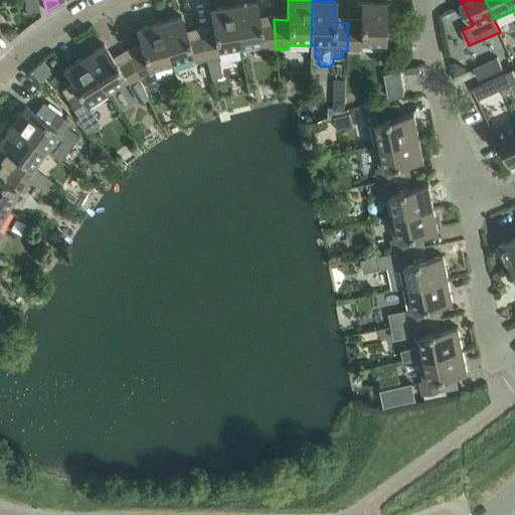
[(240,49),(240,50),(263,46),(264,51),(276,49),(276,47),(274,22),(274,19),(260,22),(255,2),(233,6),(240,49)]
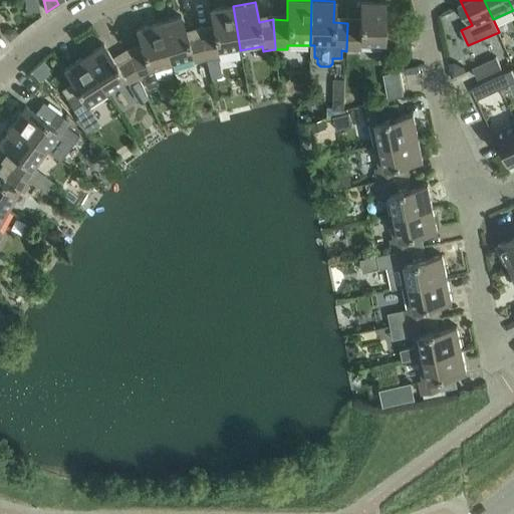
[(347,24),(346,51),(360,51),(360,47),(381,48),(381,52),(397,53),(398,18),(383,18),(384,3),(360,2),(359,23),(347,23),(347,24)]
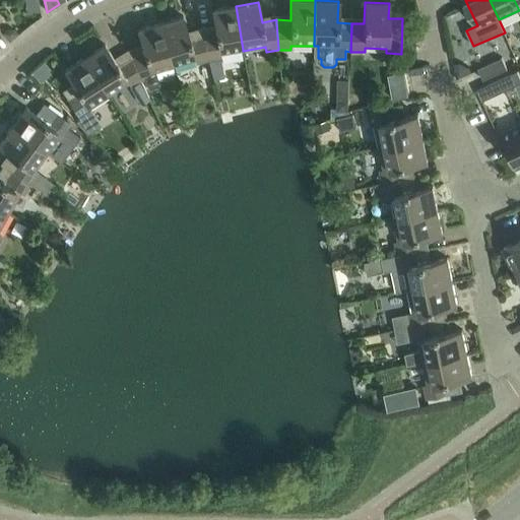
[(202,35),(209,61),(221,59),(220,55),(243,51),(243,50),(236,6),(211,10),(215,30),(202,33),(202,35)]
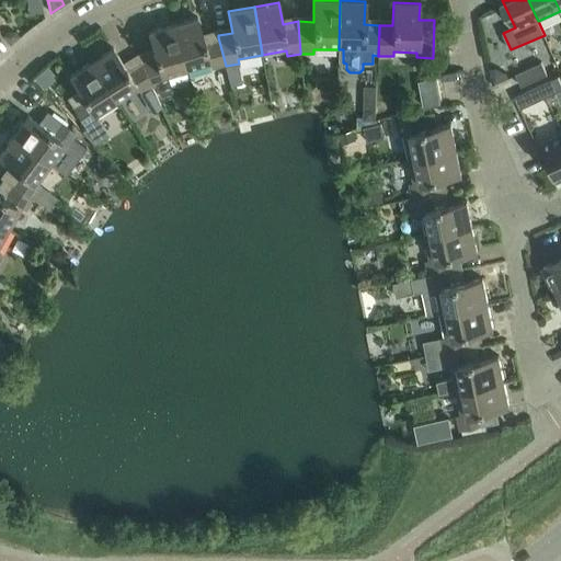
[(186,71),(187,72),(210,66),(212,70),(226,66),(218,37),(218,35),(204,41),(197,18),(173,25),(186,71)]
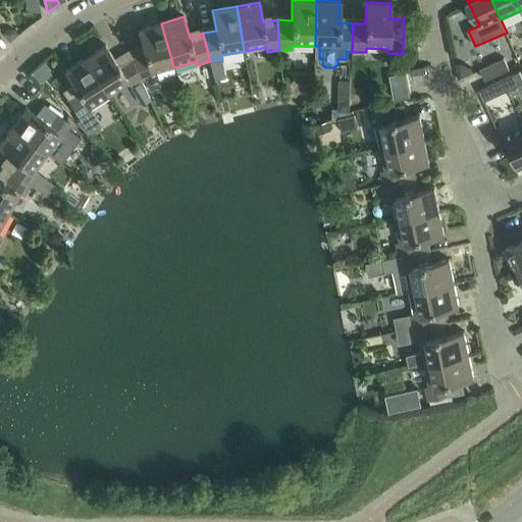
[(131,57),(142,82),(145,81),(149,90),(160,87),(155,73),(174,67),(173,66),(161,23),(138,30),(144,50),(129,55),(131,57)]
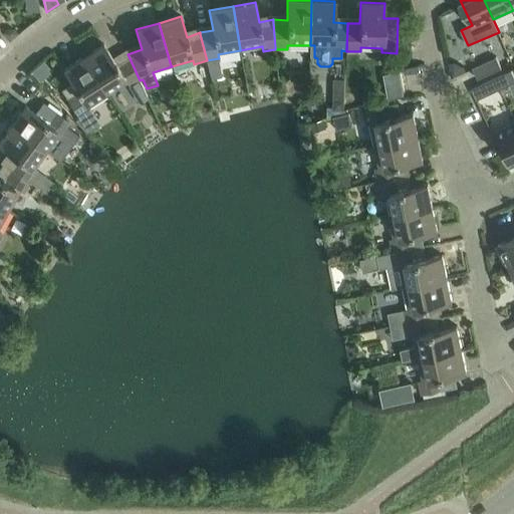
[(7,28),(2,33),(10,41),(18,33),(14,29),(7,28)]
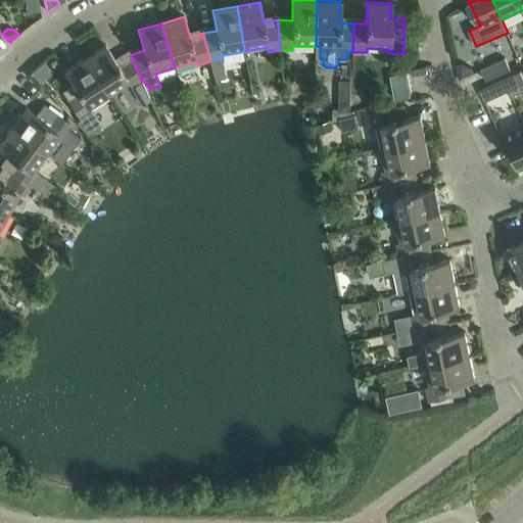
[(109,96),(110,97),(129,85),(131,88),(141,82),(142,82),(131,57),(130,55),(117,63),(105,45),(86,58),(109,96)]
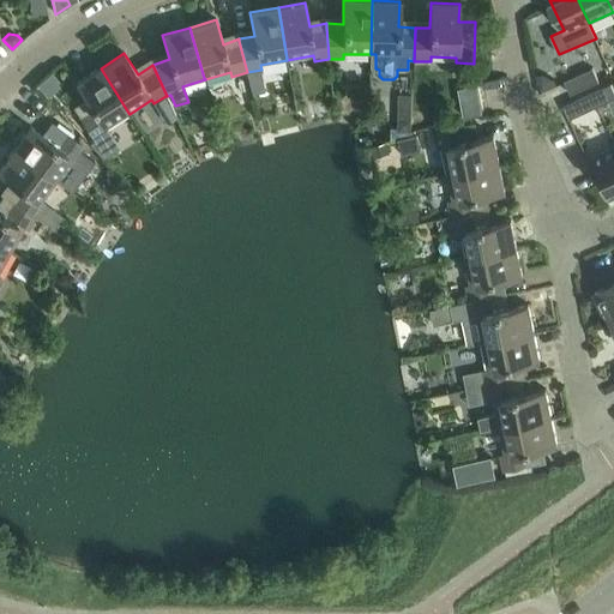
[(107,128),(130,114),(128,113),(101,68),(76,84),(90,104),(77,113),(95,142),(109,132),(107,128)]
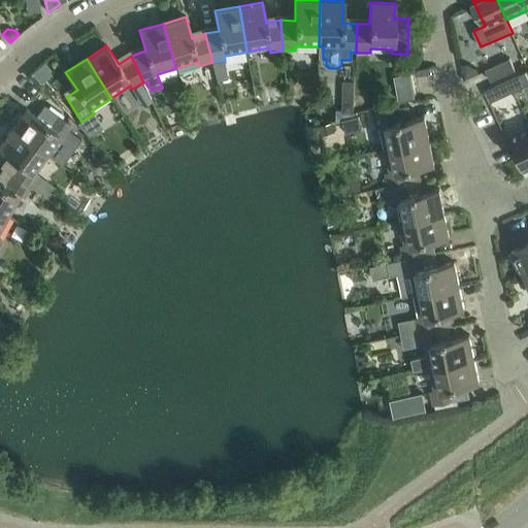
[(491,81),(516,71),(510,59),(486,70),(491,81)]
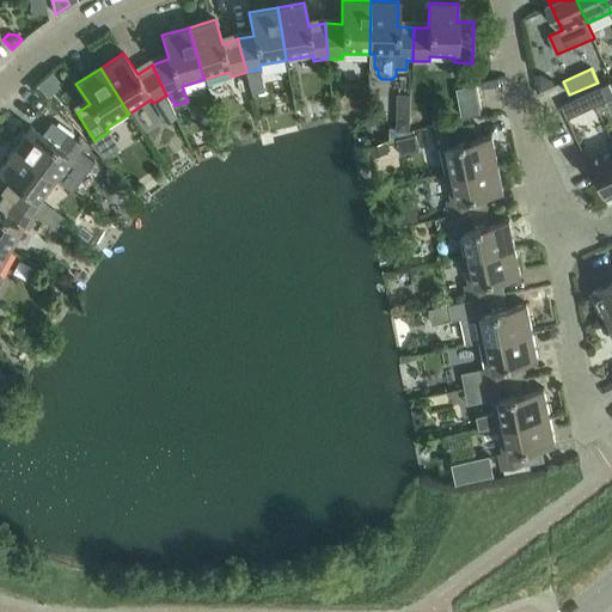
[(51,73),(37,85),(38,86),(47,96),(48,97),(62,84),(51,73)]
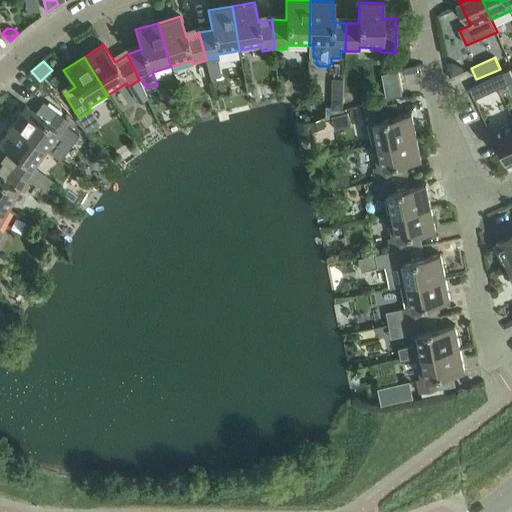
[(502,74),(508,85),(511,83),(511,76),(509,71),(502,74)]
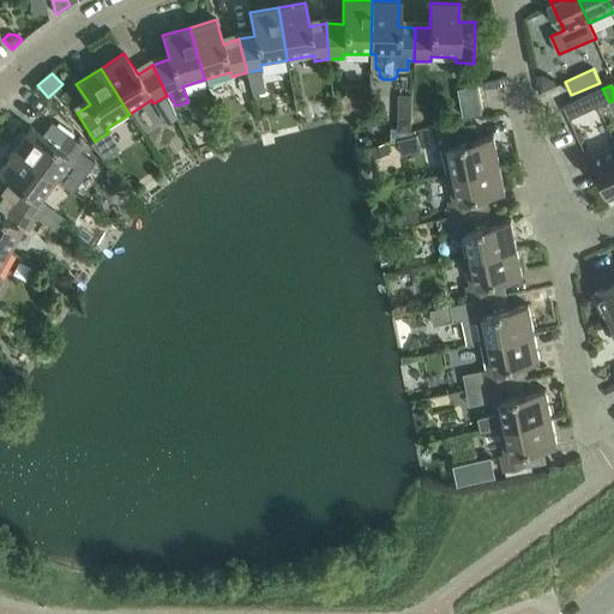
[(564,107),(570,120),(581,115),(600,107),(609,102),(602,89),(575,102),(564,107)]
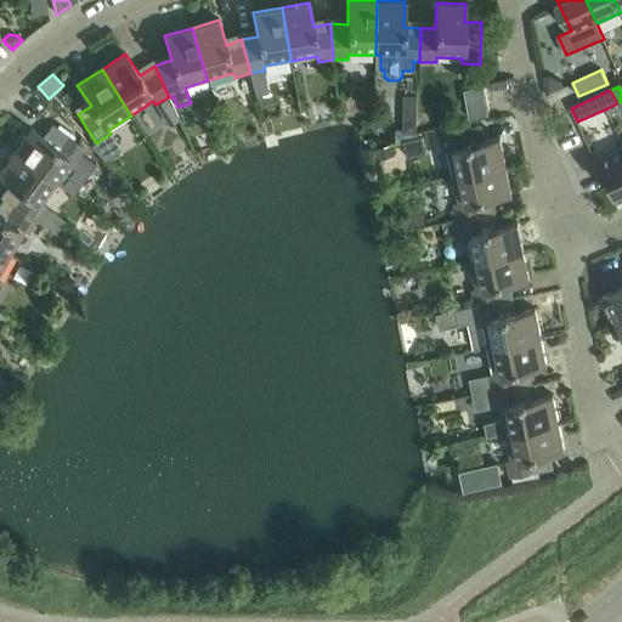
[(487,101),(468,105),(470,118),(490,114),(487,101)]
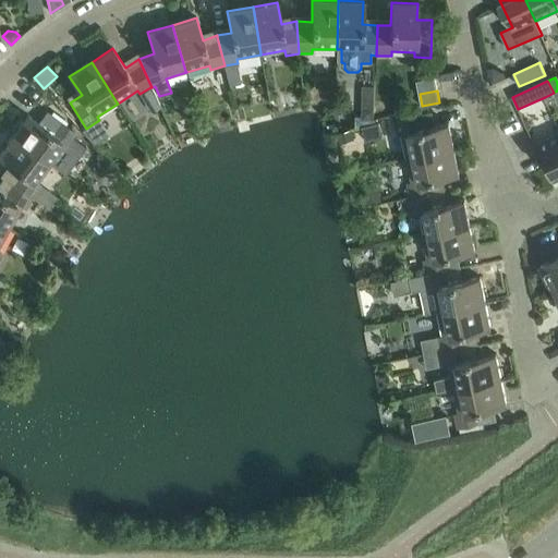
[(362,117),(362,119),(374,120),(374,108),(362,108),(362,117)]
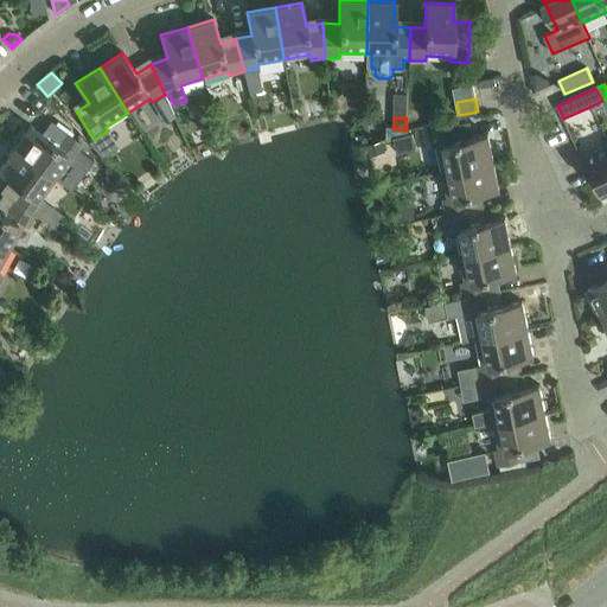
[(14,147),(56,179),(70,190),(93,160),(78,148),(82,144),(59,127),(50,140),(30,125),(13,147),(14,147)]
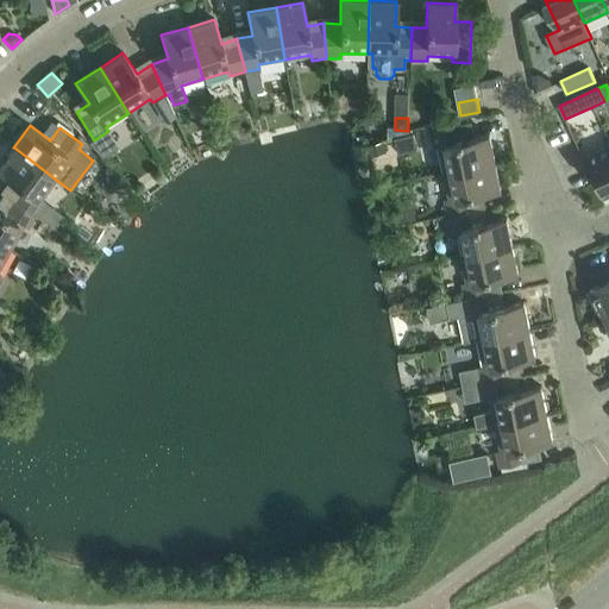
[(440,146),(445,173),(496,162),(491,135),(464,139),(462,125),(432,131),(435,148),(440,146)]
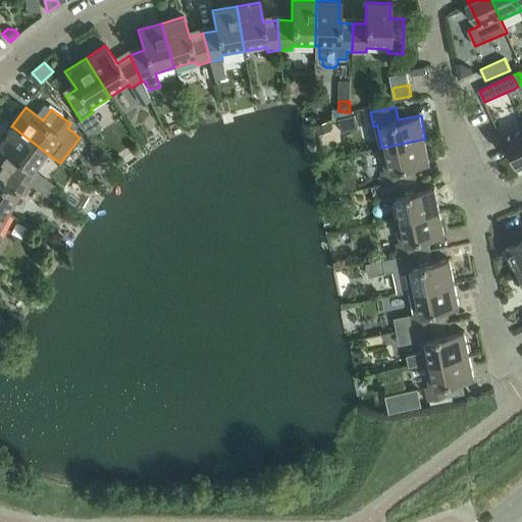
[(332,118),(350,112),(338,111),(338,109),(333,109),(332,118)]
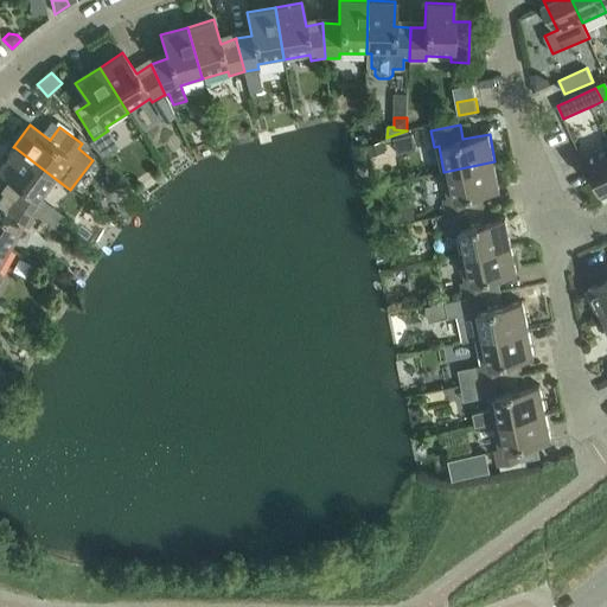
[(384,141),(368,145),(370,154),(385,151),(384,141)]
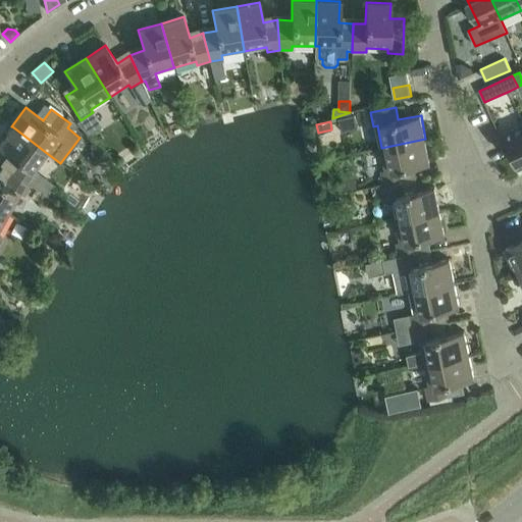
[(518,167),(521,164),(521,125),(504,135),(518,167)]
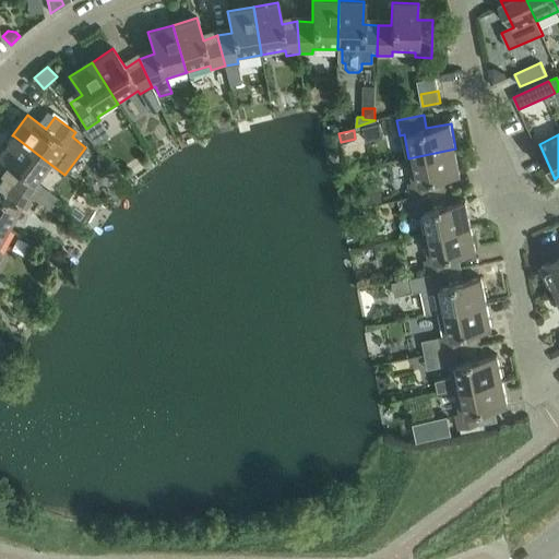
[(8,181),(7,181),(33,198),(42,187),(37,185),(51,165),(13,135),(12,135),(0,151),(0,157),(15,169),(8,181)]
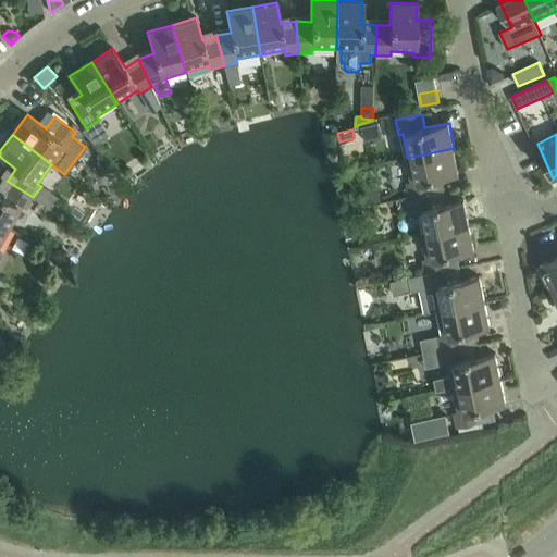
[(408,183),(410,197),(437,192),(435,177),(459,173),(454,148),(407,158),(412,182),(408,183)]
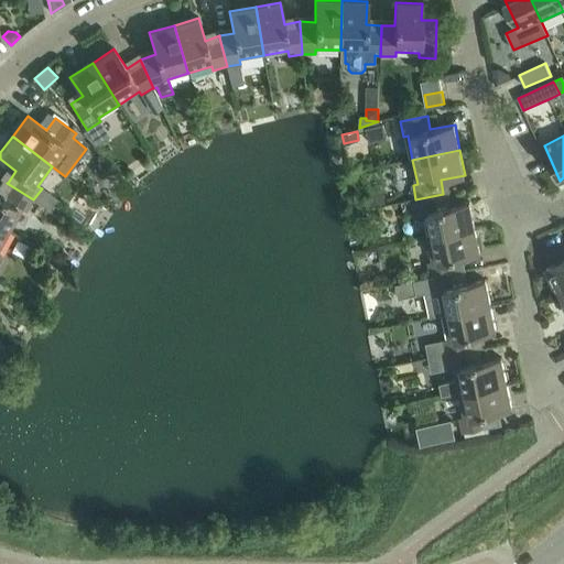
[(0,226),(9,231),(10,231),(22,210),(26,213),(33,201),(33,199),(7,183),(0,195),(0,226)]
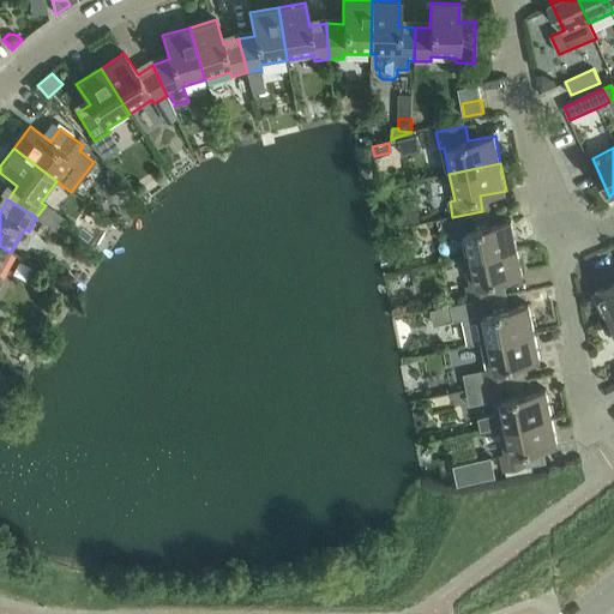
[(417,206),(401,210),(404,224),(420,221),(417,206)]
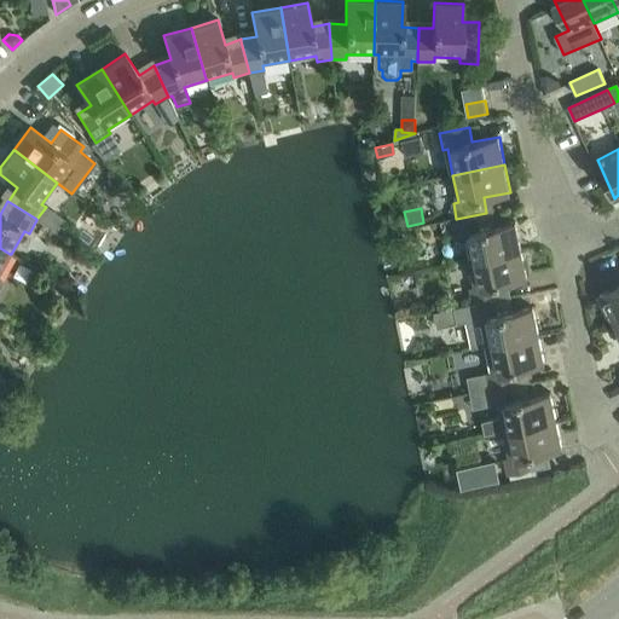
[(464,233),(470,260),(522,249),(516,221),(490,227),(486,213),(456,219),(460,235),(464,233)]
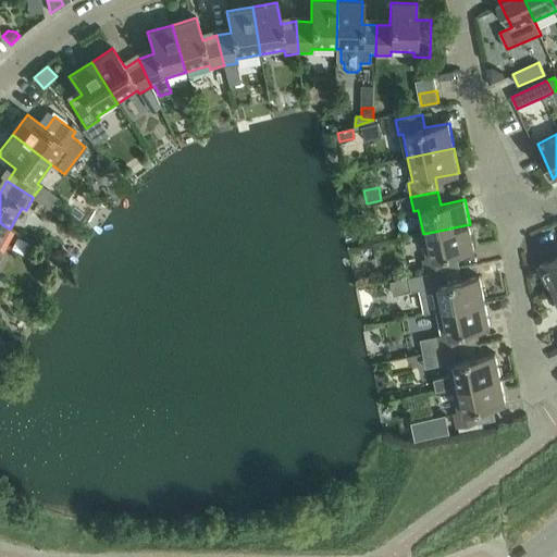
[(0,256),(2,252),(0,250),(0,246),(10,229),(9,229),(0,223),(0,256)]
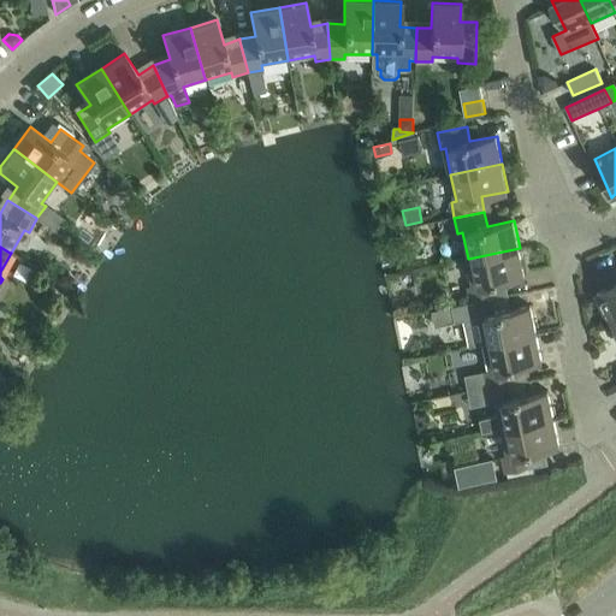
[(468,286),(472,302),(502,296),(498,282),(526,276),(520,248),(468,259),(473,286),(468,286)]
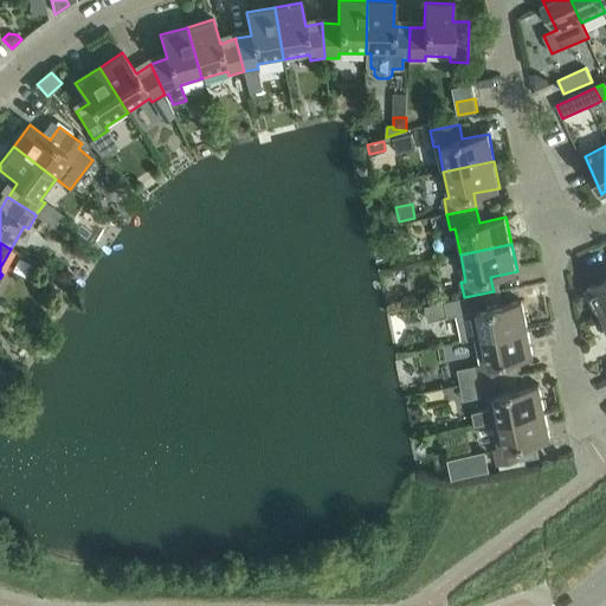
[(605,281),(587,289),(599,315),(605,311),(605,281)]
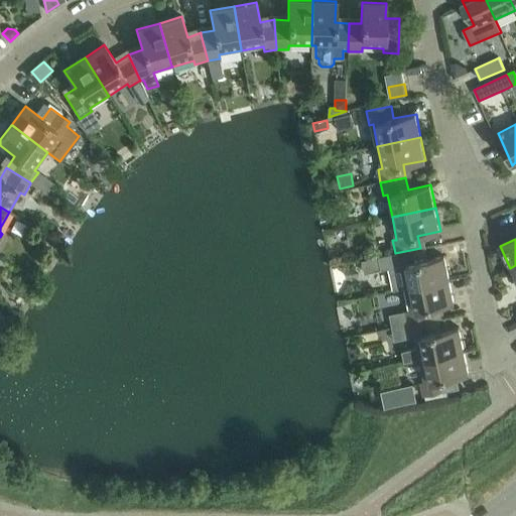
[(382,270),(390,268),(394,290),(406,287),(406,288),(449,279),(445,256),(422,261),(420,248),(395,253),(395,254),(379,257),(382,270)]
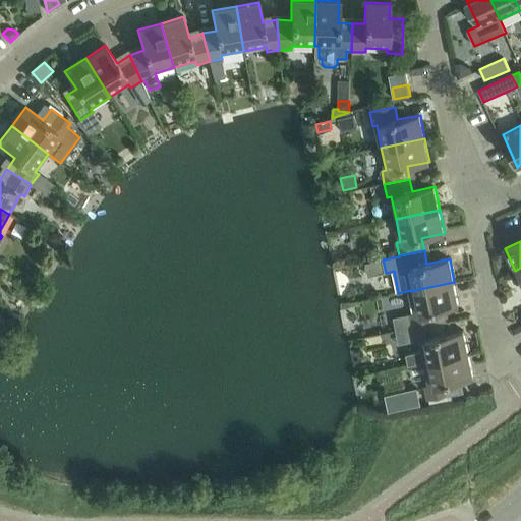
[(415,313),(411,314),(394,319),(396,332),(439,323),(437,310),(459,305),(454,282),(410,291),(415,313)]
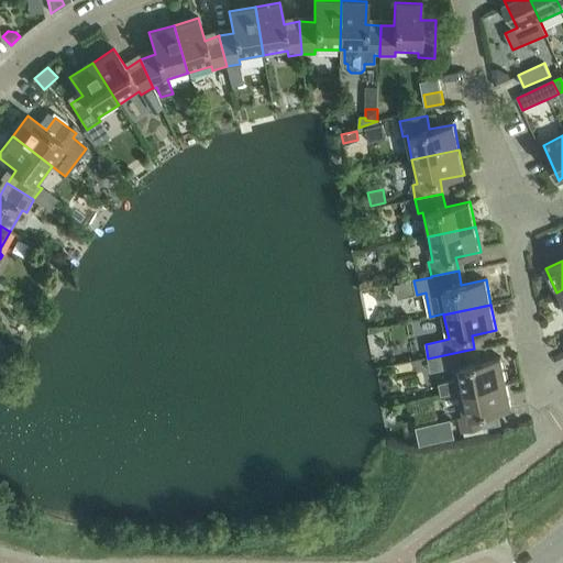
[(431,373),(450,368),(454,367),(460,393),(507,383),(501,356),(477,362),(474,349),(428,359),(431,373)]
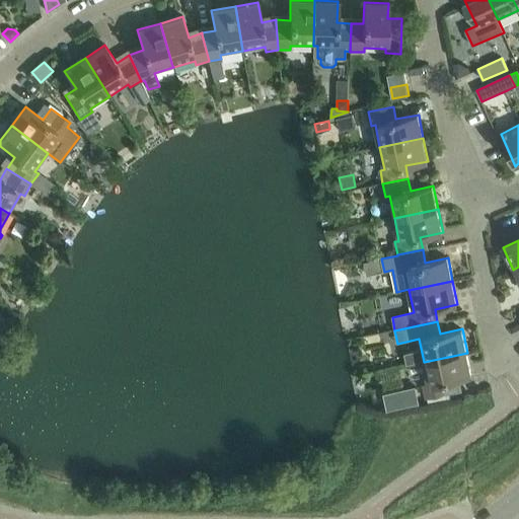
[(471,376),(467,353),(424,362),(428,384),(424,385),(427,398),(452,393),(449,380),(471,376)]
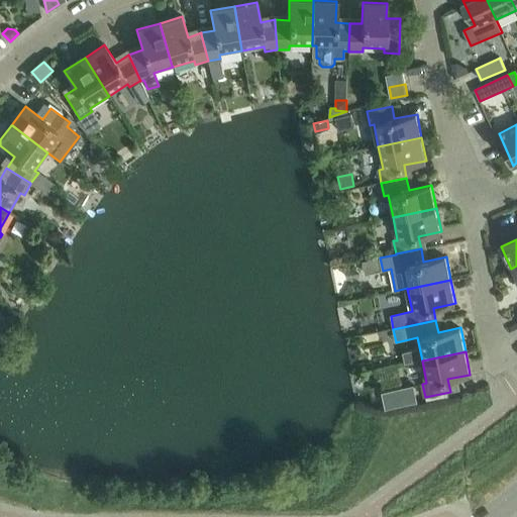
[(414,385),(402,387),(405,405),(418,402),(414,385)]
